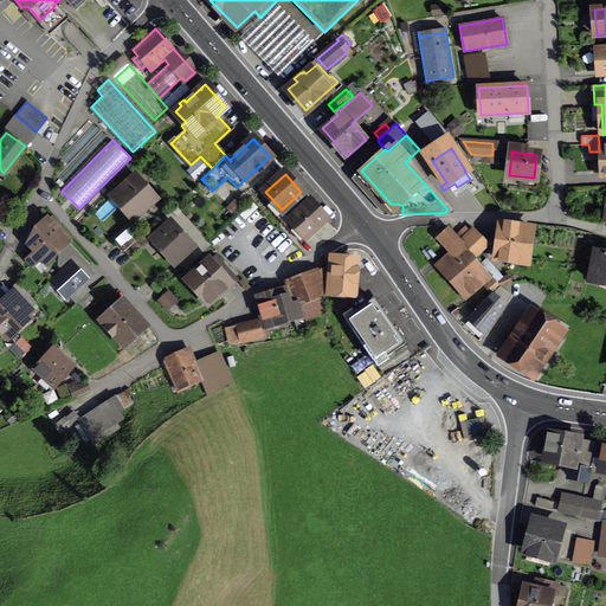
[(134,178),(115,195),(134,217),(154,200),(134,178)]
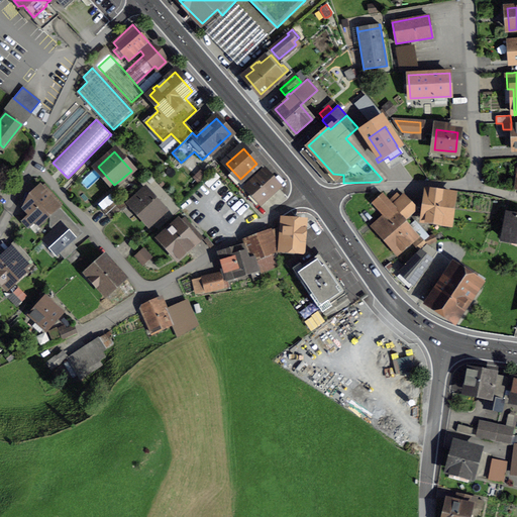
[(264,172),(256,164),(240,179),(262,202),(278,187),(264,172)]
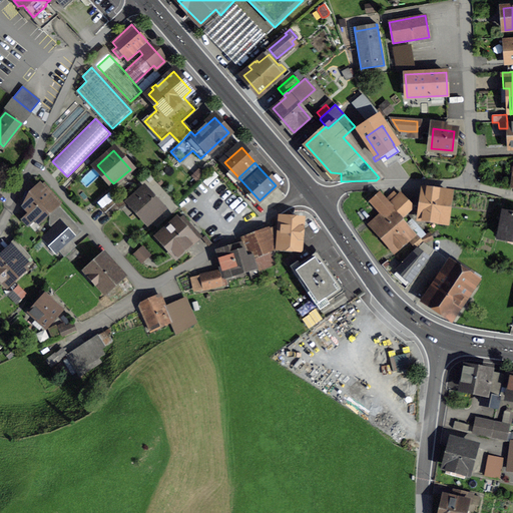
[(25,205),(31,211),(23,218),(34,231),(46,220),(46,212),(55,204),(40,187),(37,187),(31,192),(31,196),(33,198),(25,205)]
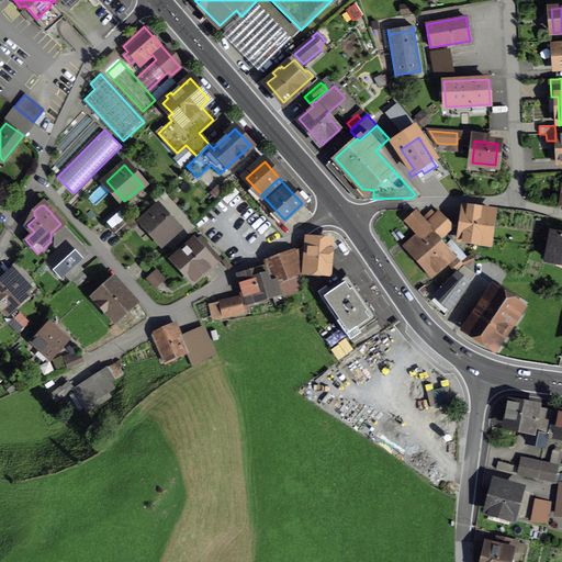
[(146,224),(163,243),(179,228),(159,205),(152,213),(155,216),(146,224)]
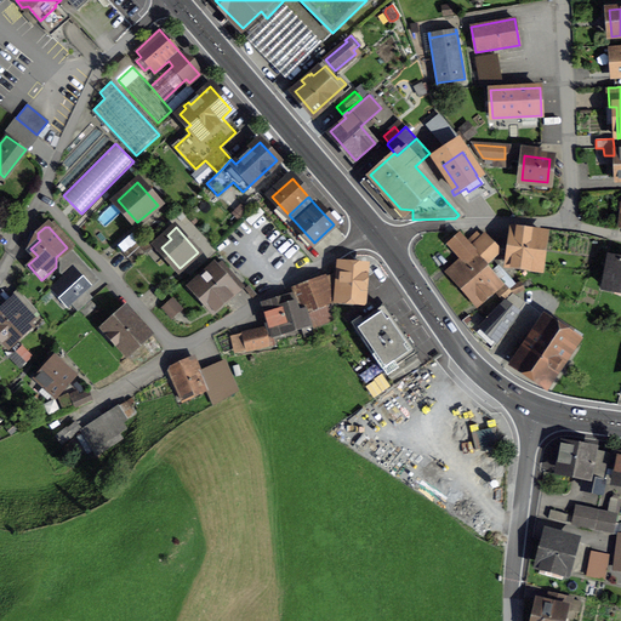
[(518,229),(513,266),(539,269),(543,233),(518,229)]
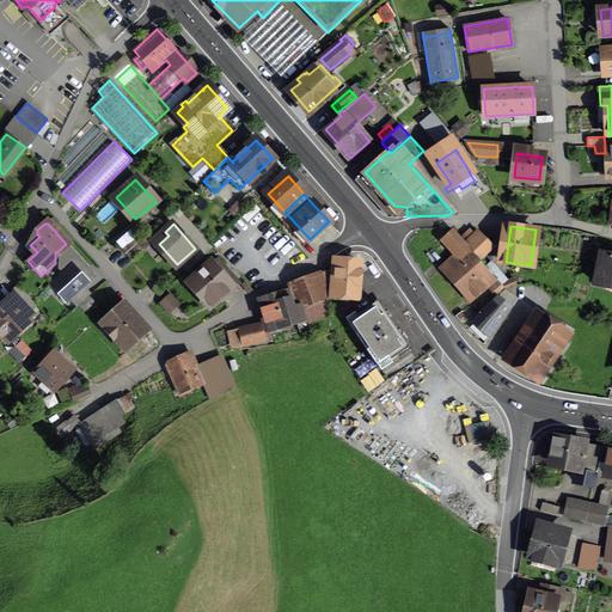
[(460,237),(483,258),(487,255),(484,252),(490,248),(482,239),(484,237),(478,231),(473,233),(469,228),(460,237)]
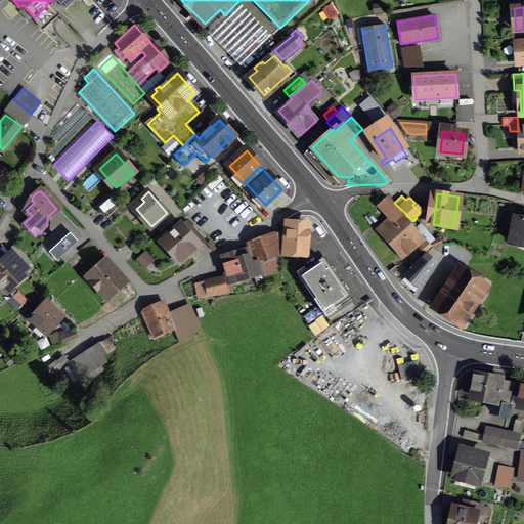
[(391,217),(380,226),(405,256),(424,239),(417,231),(415,232),(409,226),(412,224),(388,198),(381,205),(391,217)]
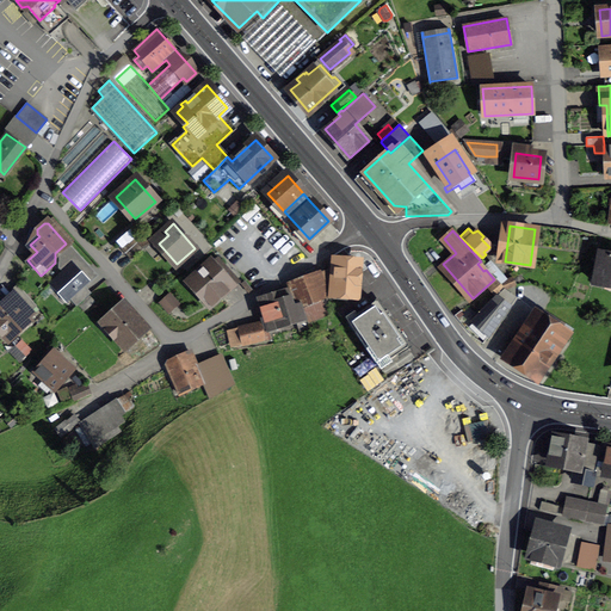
[(119,247),(125,253),(139,241),(133,235),(119,247)]
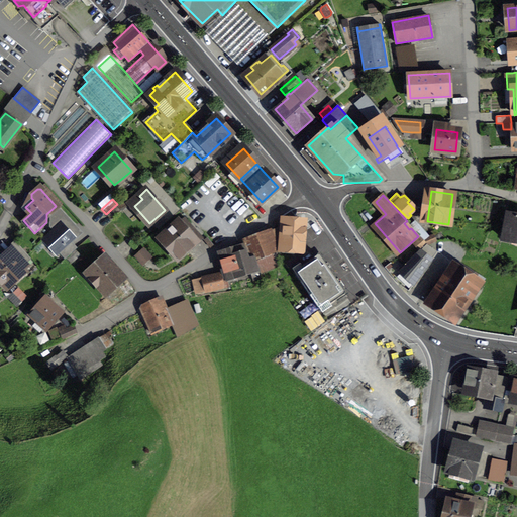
[(122,210),(117,204),(106,214),(111,220),(122,210)]
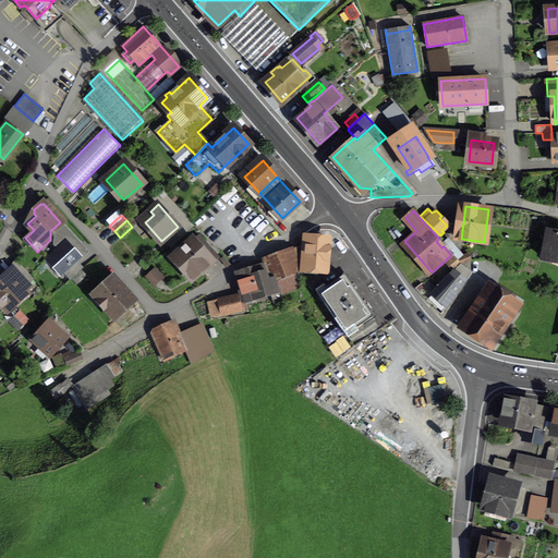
[(58,249),(47,258),(61,274),(86,251),(63,225),(56,232),(55,244),(58,249)]
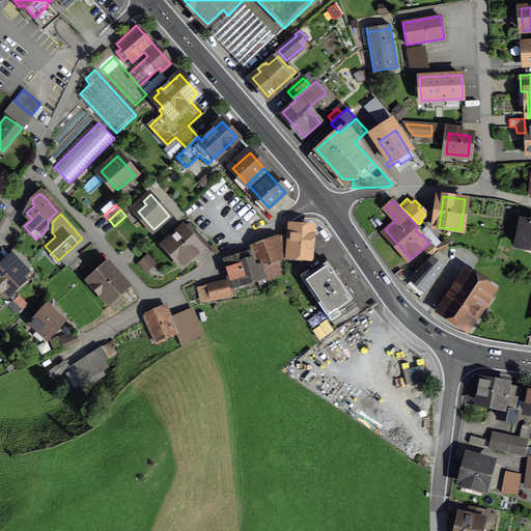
[(530,221),(522,220),(516,245),(530,248),(530,221)]
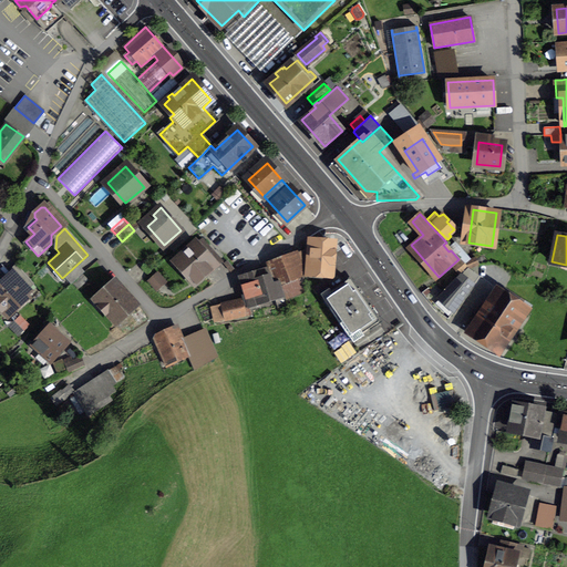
[(203,240),(178,261),(197,282),(222,261),(203,240)]
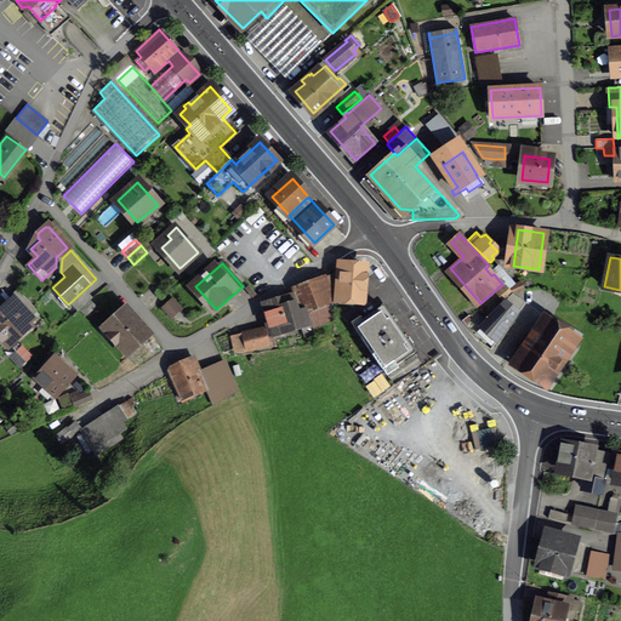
[(339,265),(336,300),(363,301),(365,267),(339,265)]
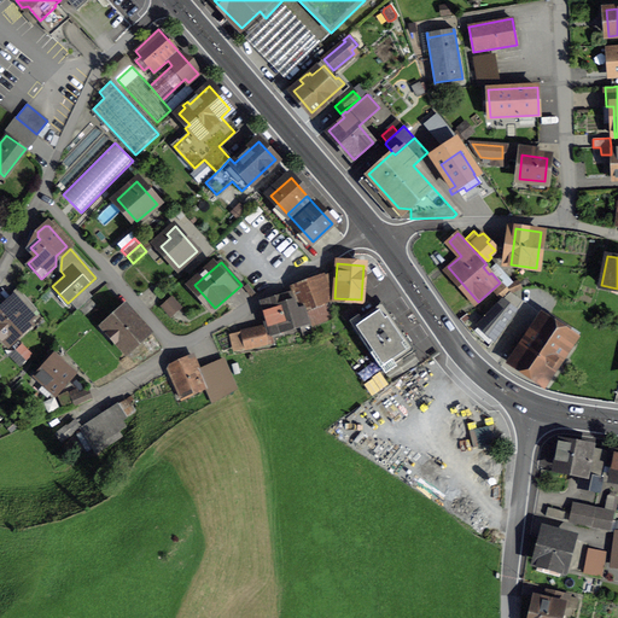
[(491,268),(506,286),(507,285),(513,292),(522,289),(518,280),(512,283),(496,264),(491,268)]
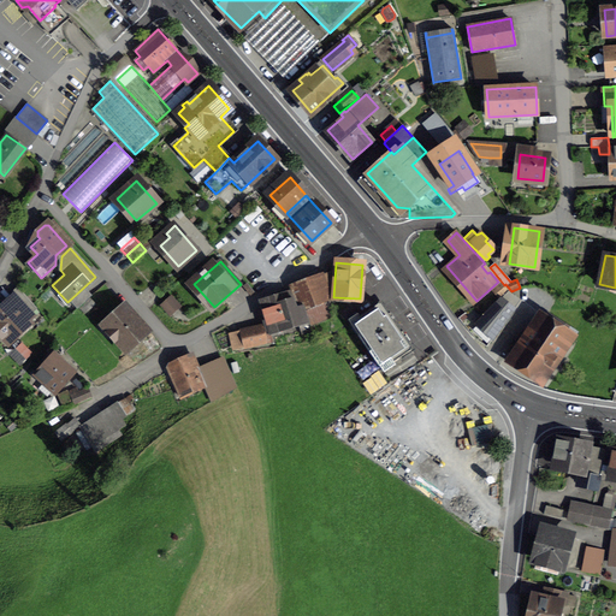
[(291,288),(297,306),(303,303),(312,324),(329,317),(327,300),(330,298),(331,273),(291,288)]
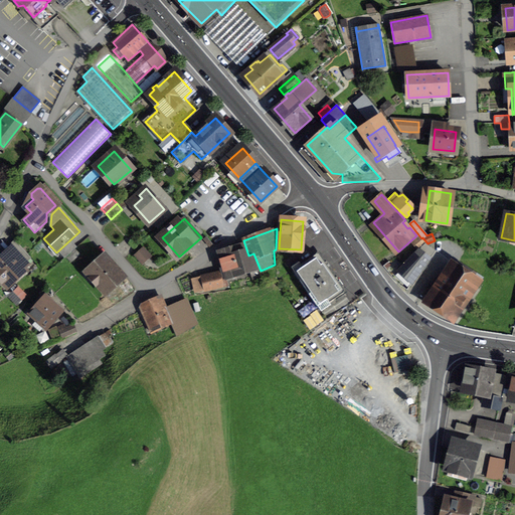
[(416,254),(413,252),(399,272),(412,284),(436,251),(424,243),(416,254)]
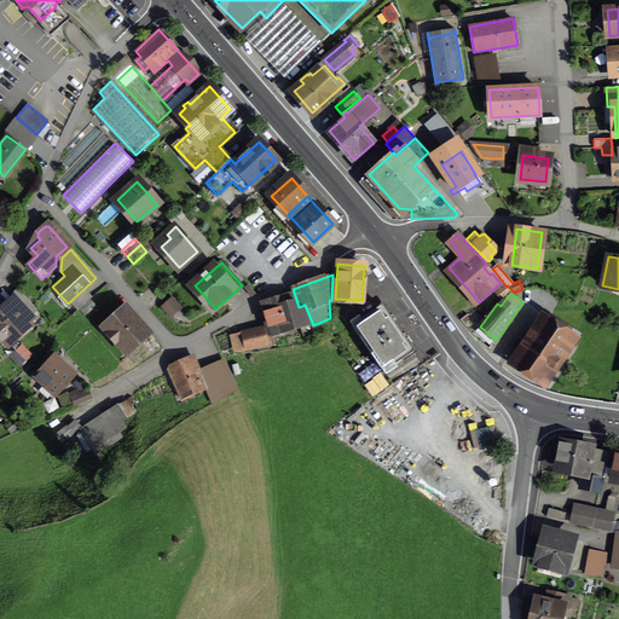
[(266,302),(275,331),(299,323),(304,335),(312,334),(305,308),(298,311),(293,295),(266,302)]
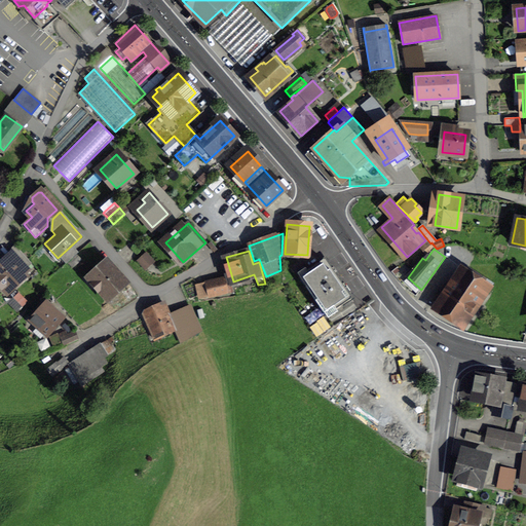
[(146,254),(139,261),(144,267),(151,260),(146,254)]
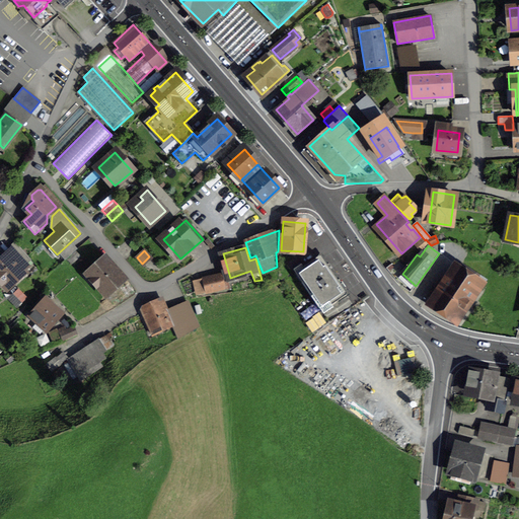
[(0,263),(0,279),(7,287),(23,272),(8,255),(0,263)]
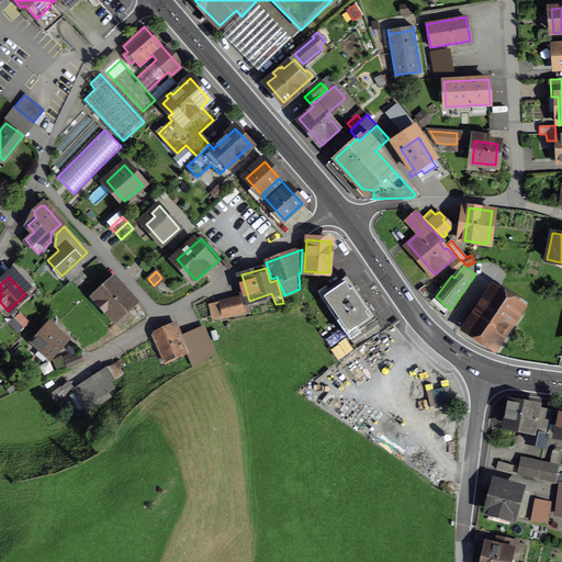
[(346,277),(302,307),(339,361),(356,349),(351,341),(378,323),(346,277)]
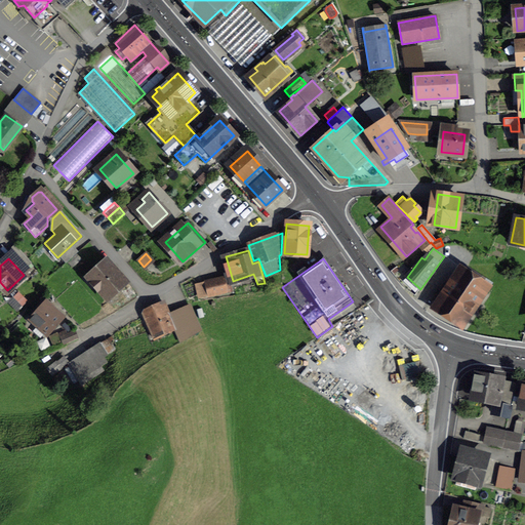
[(106,264),(88,280),(93,286),(96,283),(108,295),(123,282),(106,264)]
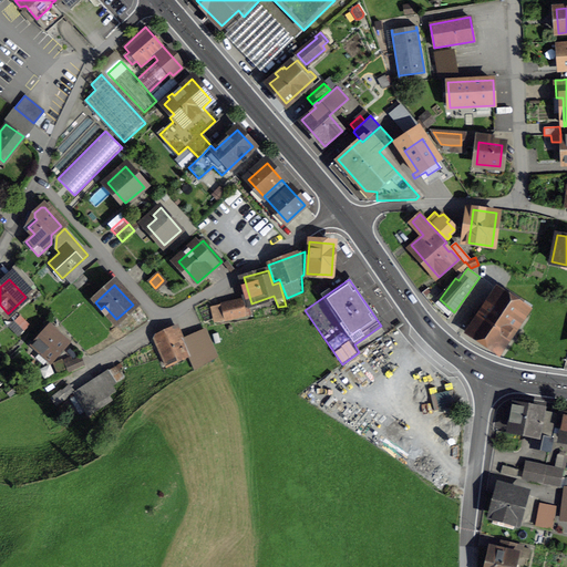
[(482,310),(485,312),(472,332),(497,349),(515,323),(518,327),(528,311),(500,291),(490,306),(485,303),(482,310)]
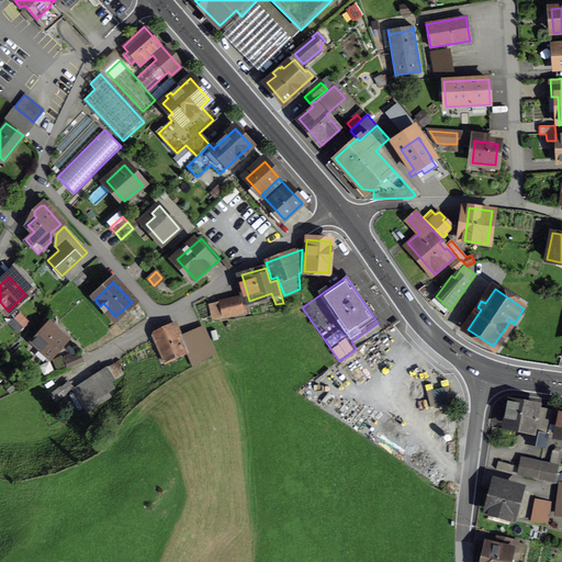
[(216,303),(220,317),(242,312),(238,298),(216,303)]
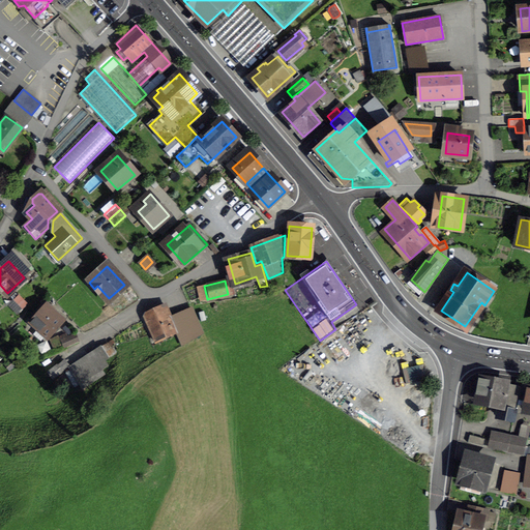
[(21,294),(15,297),(21,310),(27,306),(21,294)]
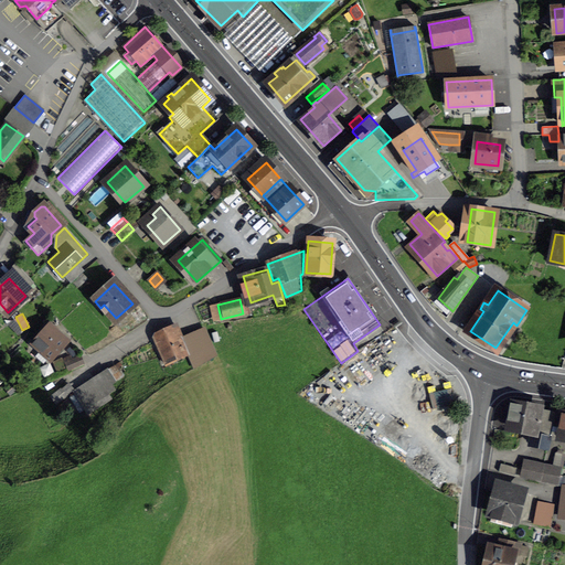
[(195,368),(215,355),(203,328),(182,337),(178,326),(152,337),(164,363),(183,354),(184,356),(190,354),(195,368)]
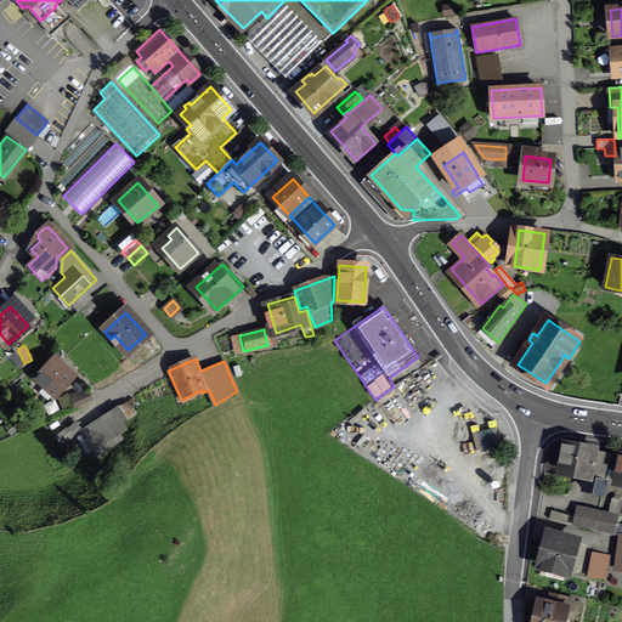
[(47,367),(38,379),(56,395),(73,375),(57,362),(51,369),(47,367)]
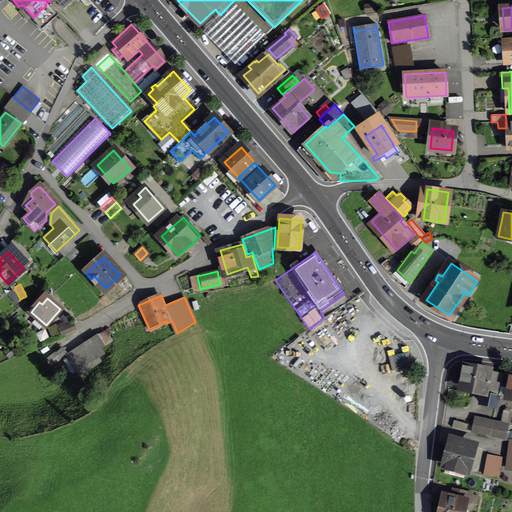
[(59,329),(62,336),(76,330),(72,323),(59,329)]
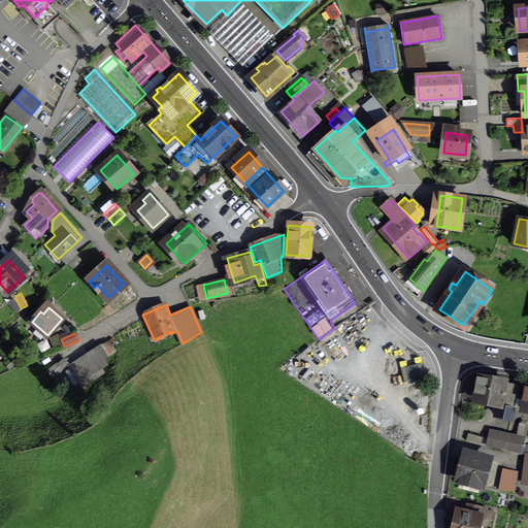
[(100,347),(75,363),(81,373),(107,357),(100,347)]
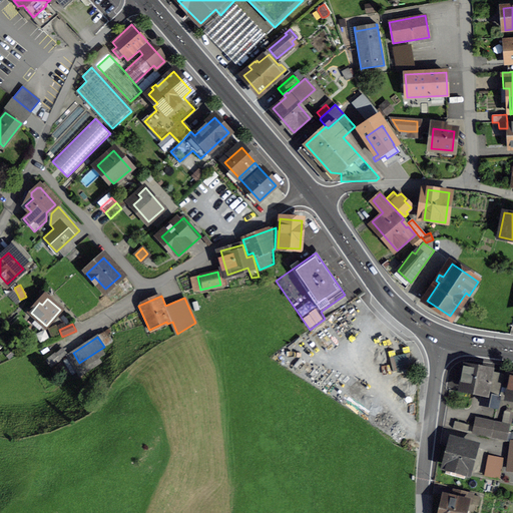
[(482,403),(497,406),(500,391),(503,375),(468,368),(464,389),(484,393),(482,403)]
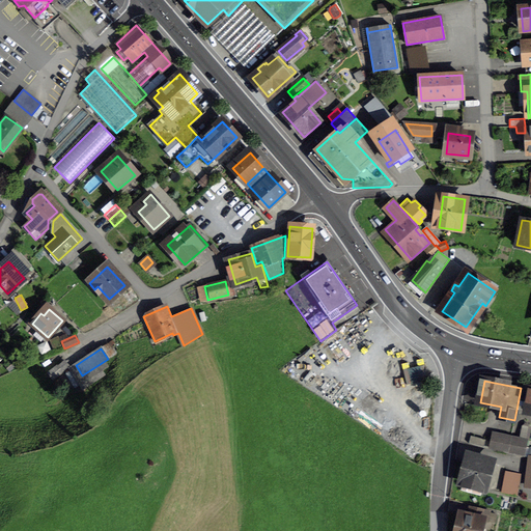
[(530,390),(521,388),(518,404),(526,406),(525,412),(530,412),(530,390)]
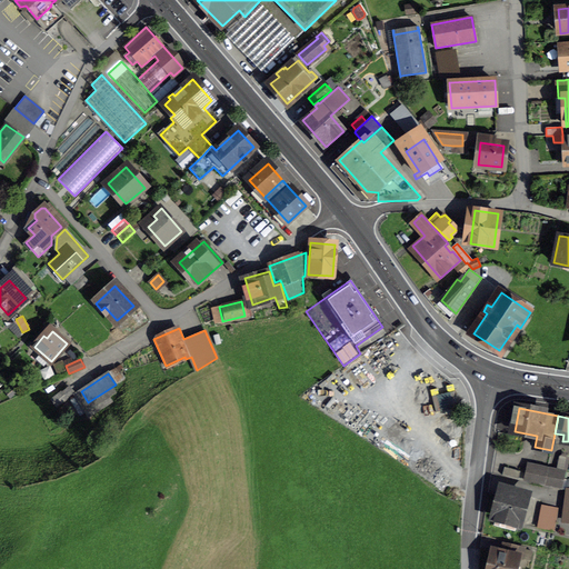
[(559,457),(557,470),(547,468),(546,476),(562,479),(565,472),(562,471),(566,458),(559,457)]
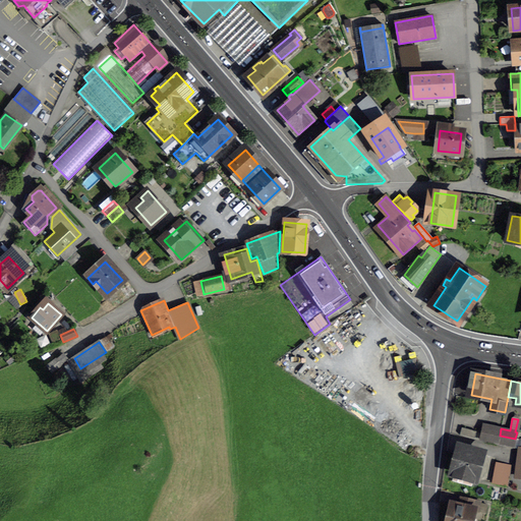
[(480,441),(498,444),(500,436),(501,428),(483,425),(480,441)]
